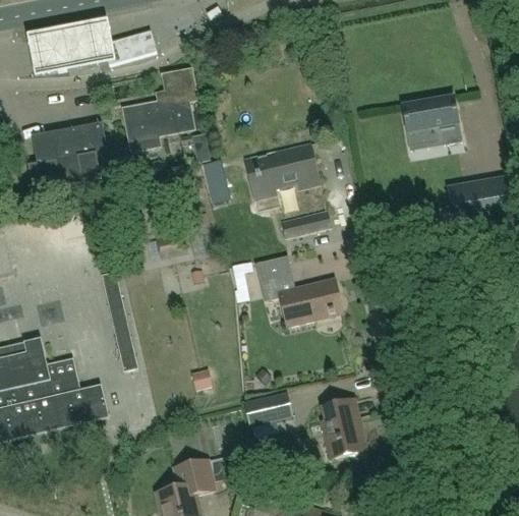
[(178,19),(185,33),(200,23),(192,10),(178,19)]
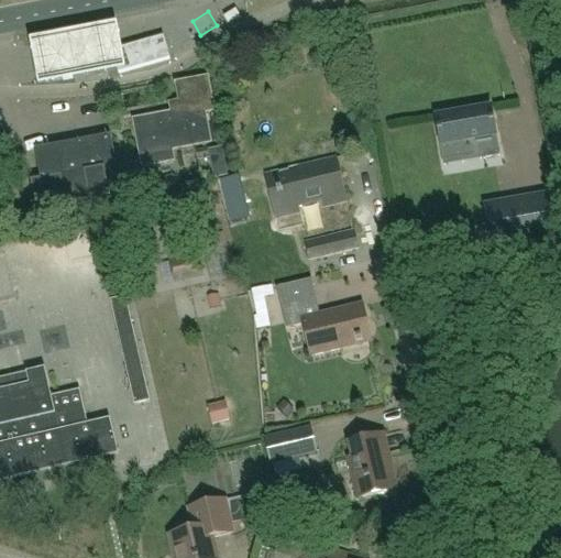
[(121,63),(112,18),(26,34),(35,79),(121,63)]
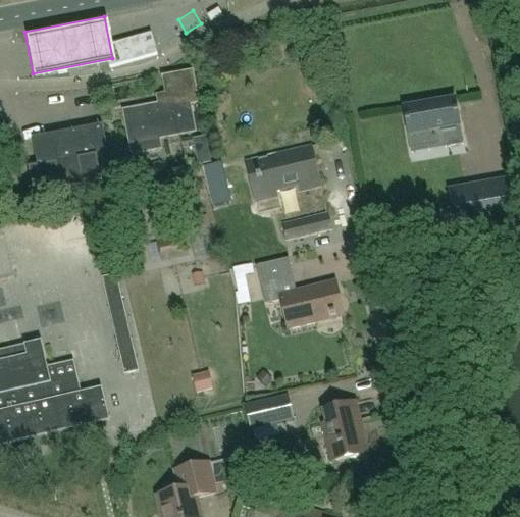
[(156,50),(150,30),(144,32),(111,41),(108,42),(104,49),(107,61),(108,63),(156,50)]
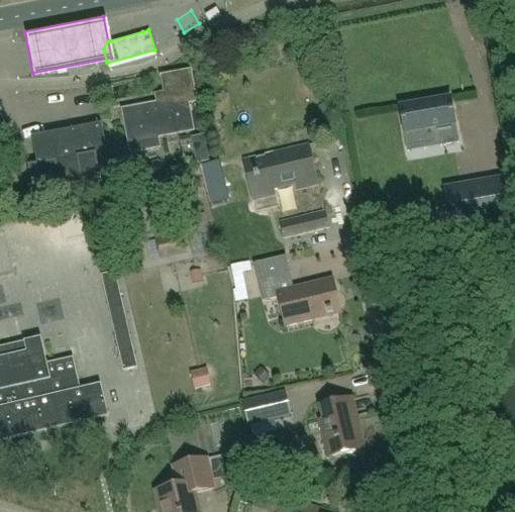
[(155,132),(191,124),(186,98),(197,96),(191,68),(163,74),(167,98),(122,107),(130,146),(157,141),(155,132)]
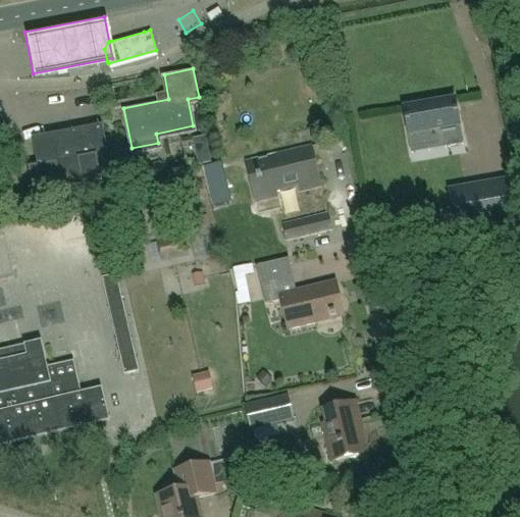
[(84,91),(81,80),(64,84),(67,95),(84,91)]
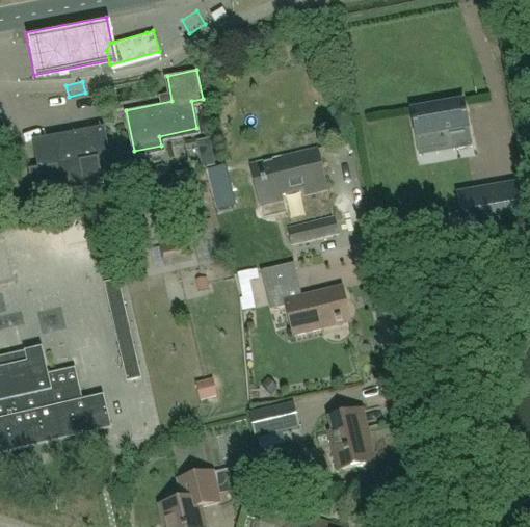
[(446,100),(411,106),(417,147),(457,139),(456,134),(468,132),(461,98),(458,98),(458,95),(446,97),(446,100)]
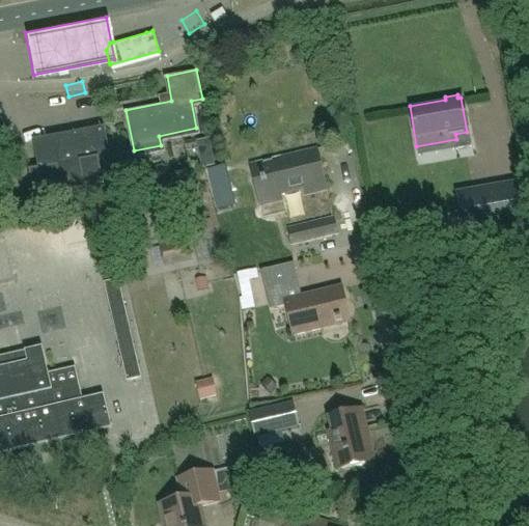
[(28,166),(29,173),(33,194),(133,175),(128,147),(108,151),(103,122),(31,137),(36,165),(28,166)]
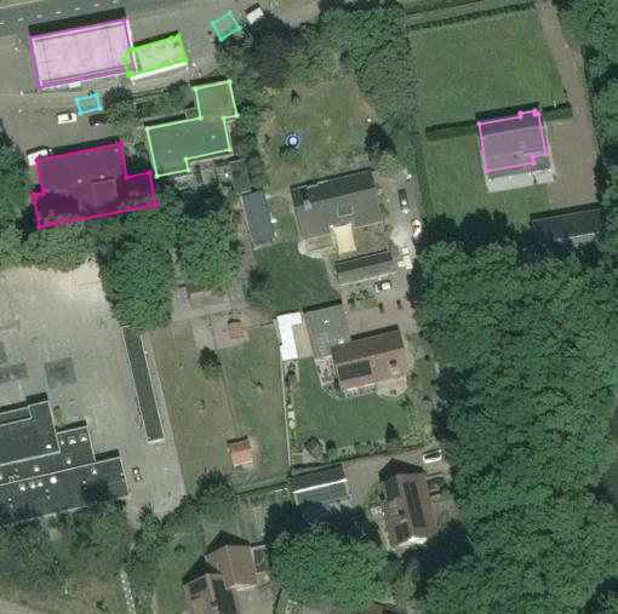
[(367,167),(290,188),(302,234),(327,227),(326,221),(352,214),(353,221),(379,213),(367,167)]
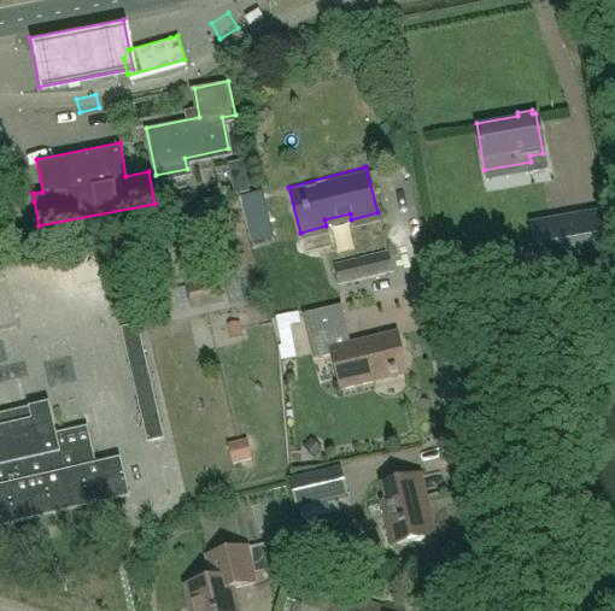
[(610,259),(602,211),(529,224),(538,272),(587,264),(610,259)]
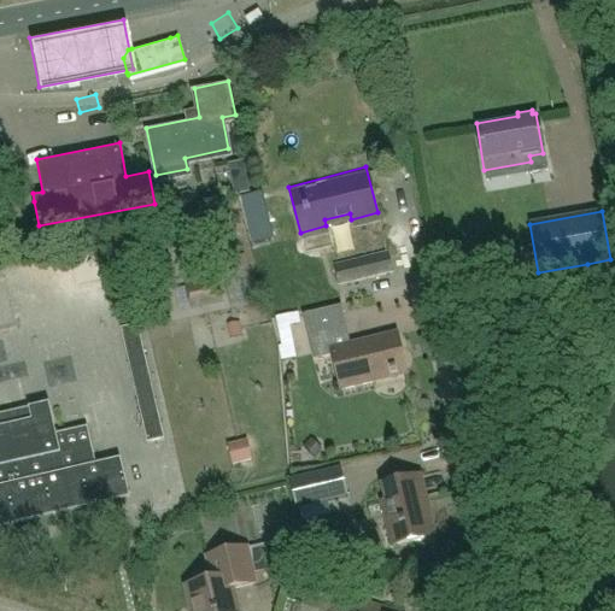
[(386,248),(332,262),(337,280),(390,268),(386,248)]
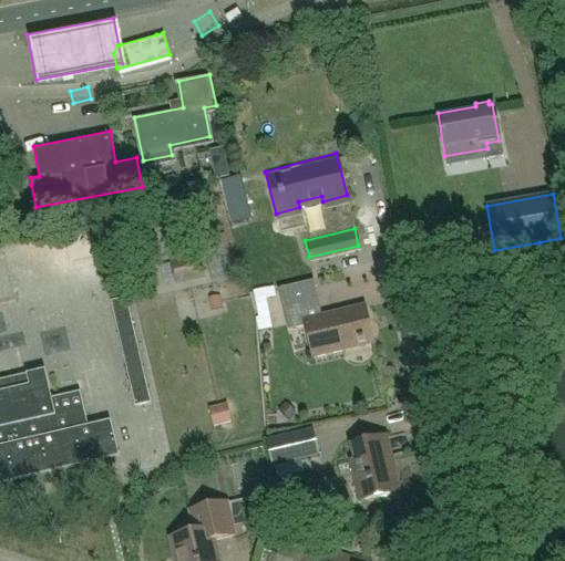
[(201,252),(170,258),(174,279),(204,273),(201,252)]
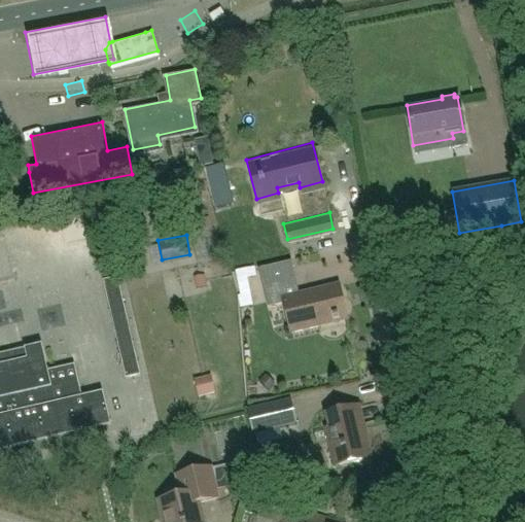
[(337,281),(309,288),(298,290),(289,257),(257,266),(267,304),(282,301),(289,329),(345,316),(337,281)]
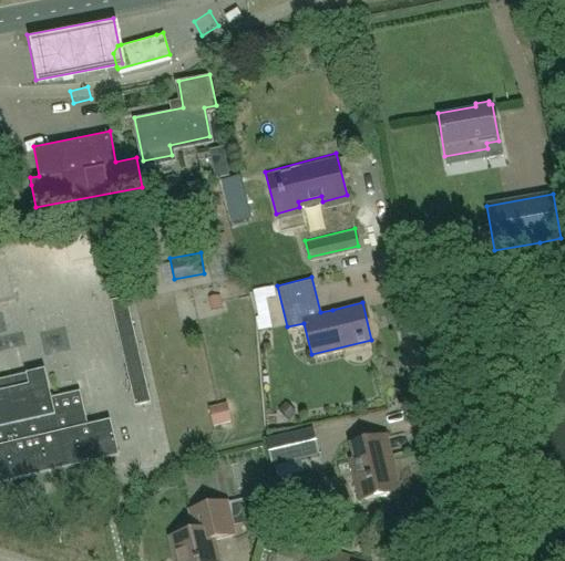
[(125,294),(110,298),(113,314),(129,311),(125,294)]
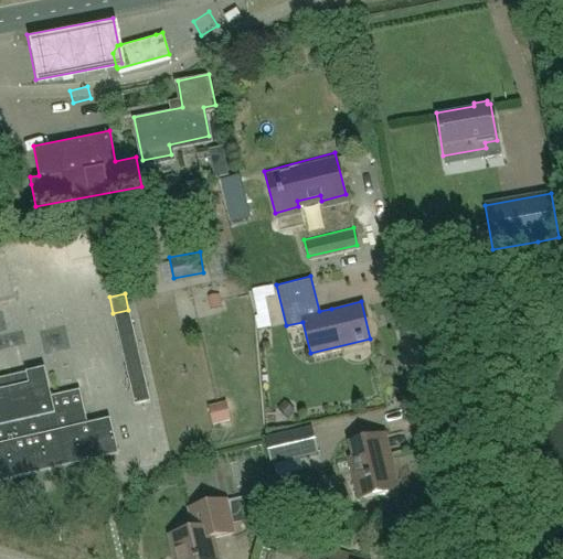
[(0,477),(114,451),(116,450),(108,416),(85,420),(77,386),(55,391),(50,393),(44,372),(43,365),(40,366),(24,369),(16,372),(0,375),(0,477)]
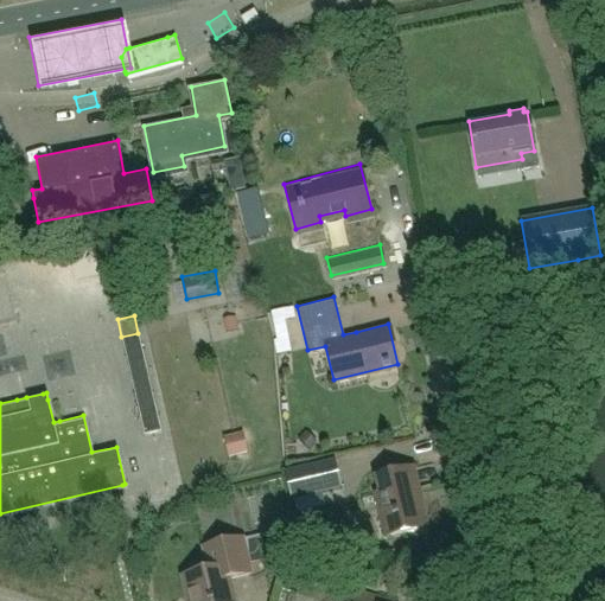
[(155,409),(139,413),(144,432),(160,427),(155,409)]
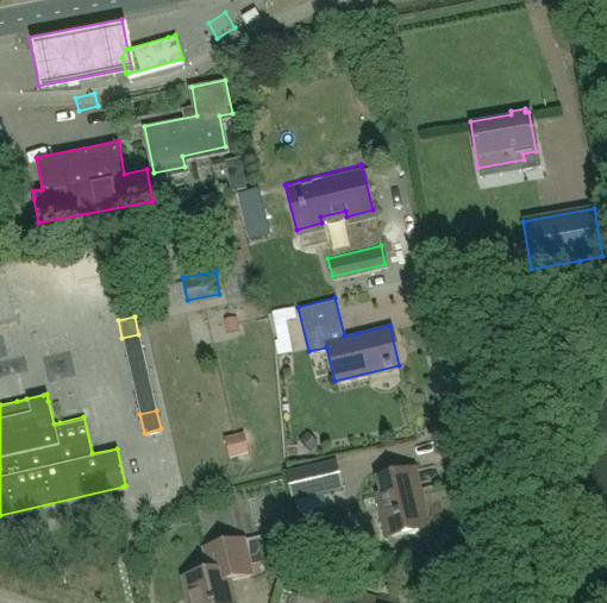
[(249,431),(230,434),(235,459),(254,456),(249,431)]
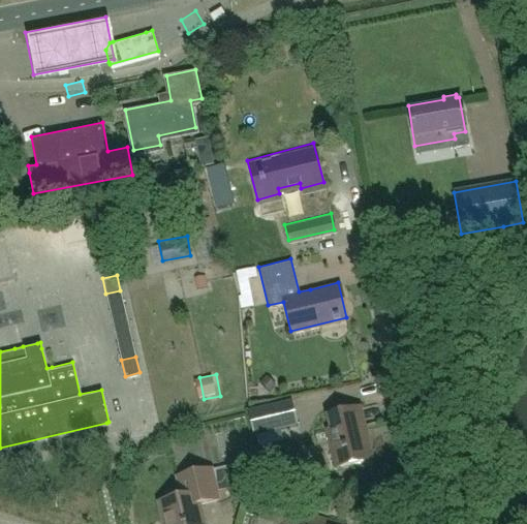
[(247,408),(252,433),(296,422),(289,398),(247,408)]
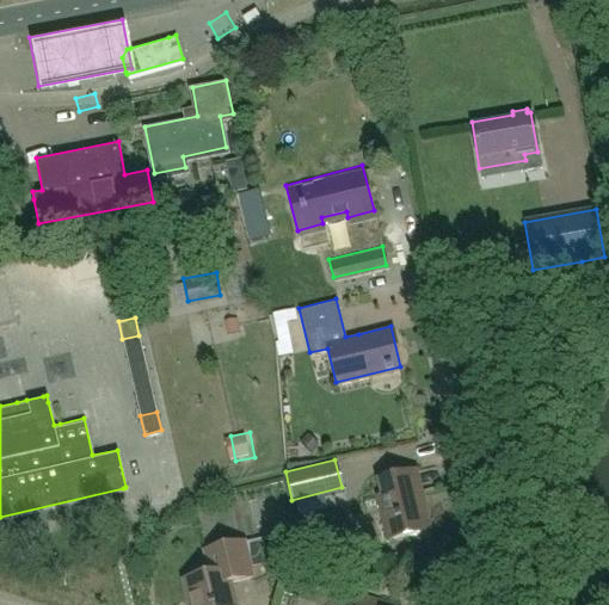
[(414,467),(376,476),(381,493),(376,494),(386,537),(429,526),(414,467)]
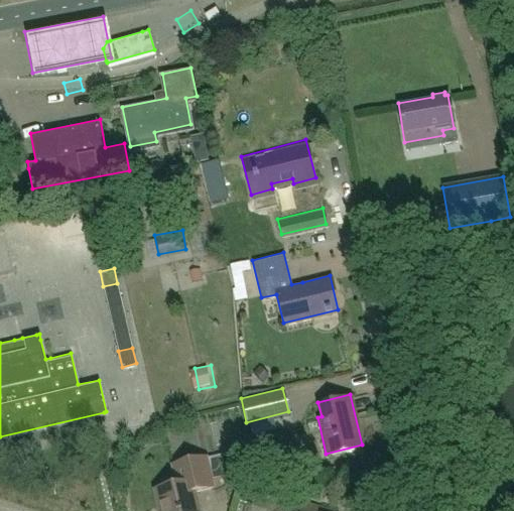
[(205,456),(170,464),(175,483),(153,488),(158,510),(197,510),(191,489),(212,484),(205,456)]
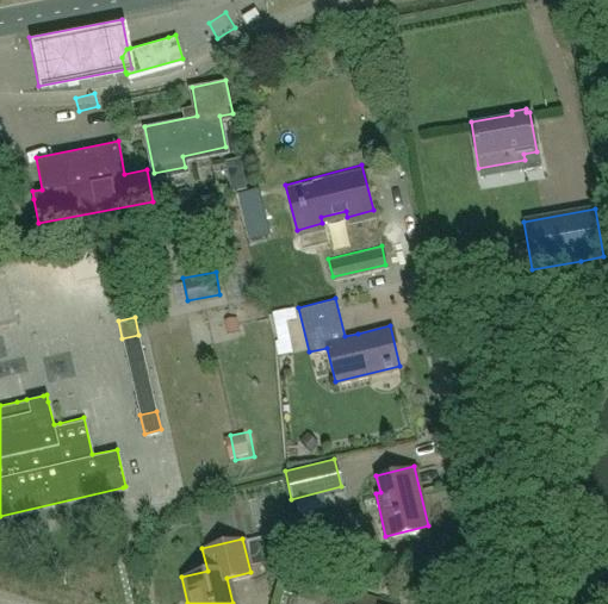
[(383,603),(384,599),(360,592),(357,603),(383,603)]
